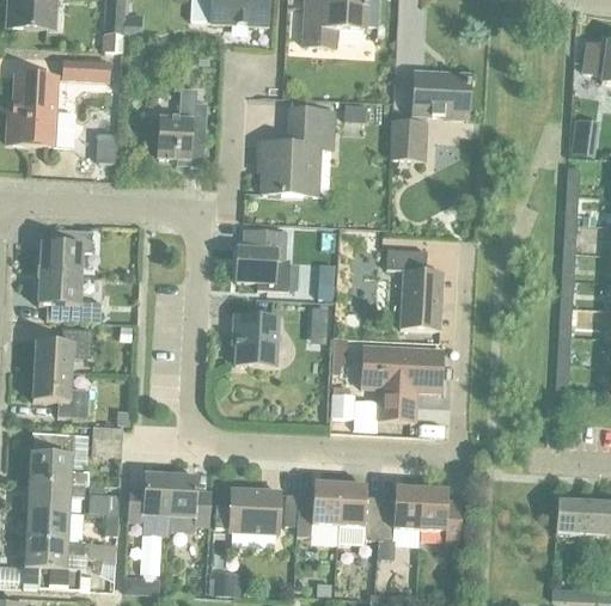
[(55,7),(56,0),(16,0),(16,2),(10,2),(8,26),(49,28),(50,7),(55,7)]
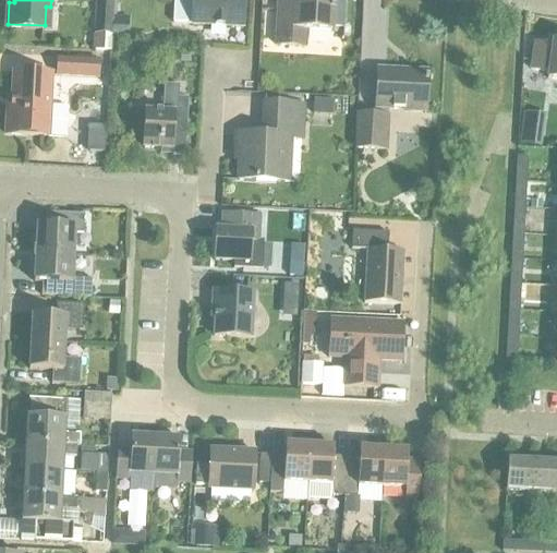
[(111,46),(113,0),(97,0),(95,46),(111,46)]
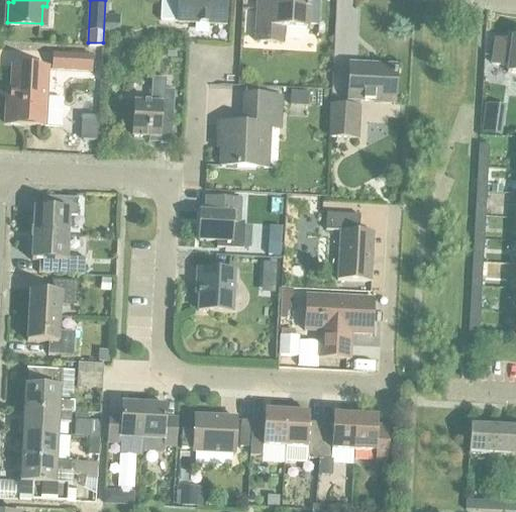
[(163,0),(162,17),(177,18),(177,19),(225,21),(226,0),(163,0)]
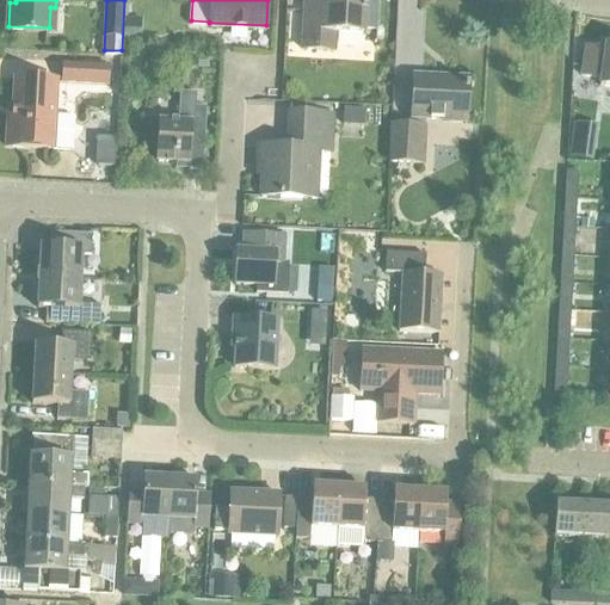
[(364,31),(365,0),(326,0),(326,1),(306,0),(303,47),(336,48),(337,30),(364,31)]
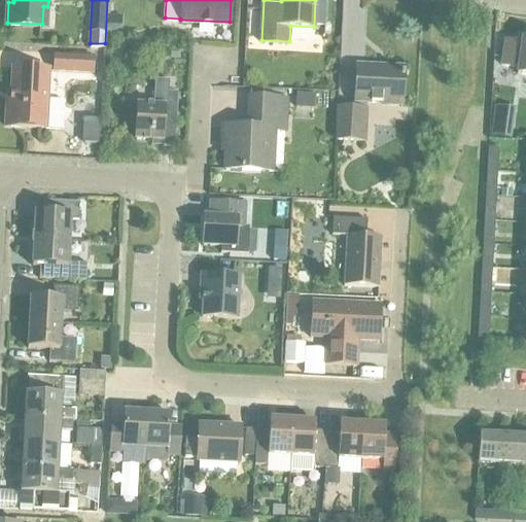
[(522,38),(503,36),(501,62),(519,64),(518,70),(525,71),(525,36),(523,35),(522,38)]
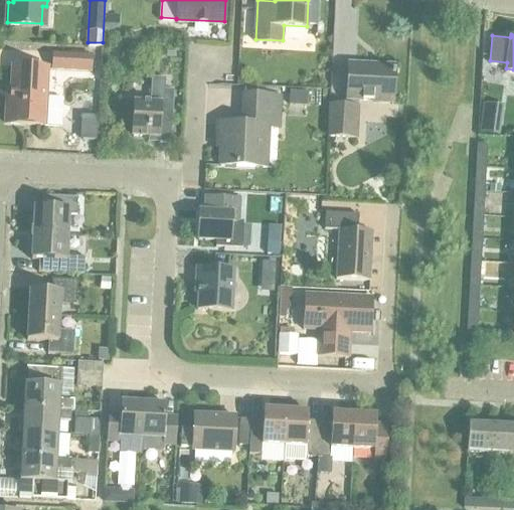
[(52,66),(93,68),(94,52),(53,50),(52,66)]
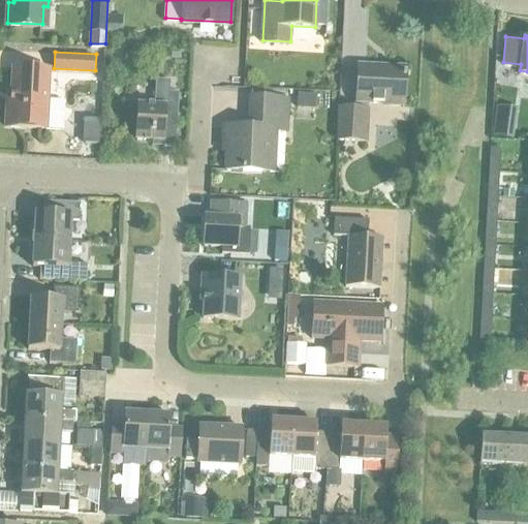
[(406,64),(358,62),(356,105),(340,104),(338,137),(367,140),(369,108),(366,106),(367,100),(404,101),(406,64)]
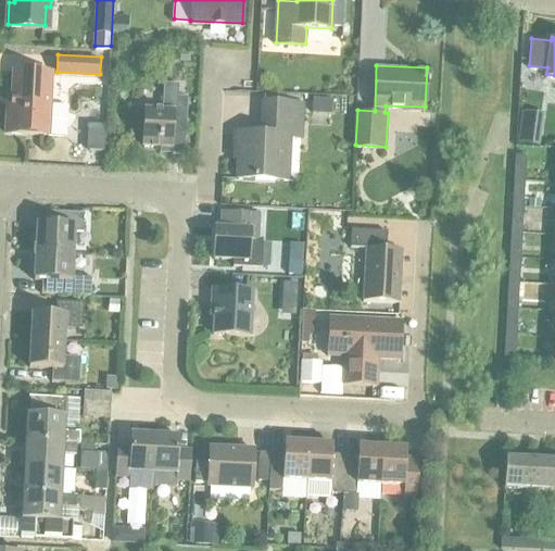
[(8,105),(7,129),(49,132),(67,133),(68,101),(51,100),(52,71),(15,69),(13,105),(8,105)]
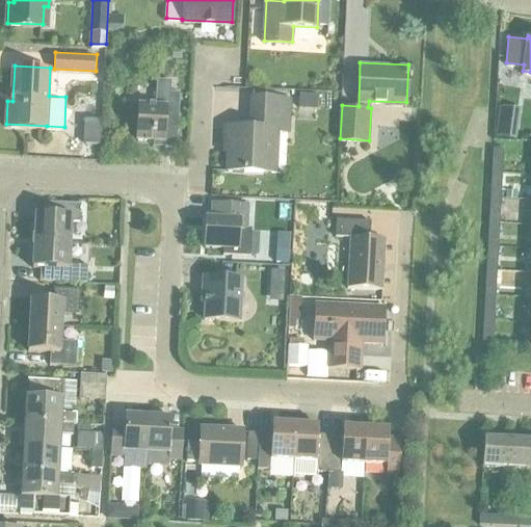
[(177,145),(179,89),(170,89),(171,77),(157,76),(156,88),(156,103),(138,102),(137,136),(163,138),(163,143),(177,145)]
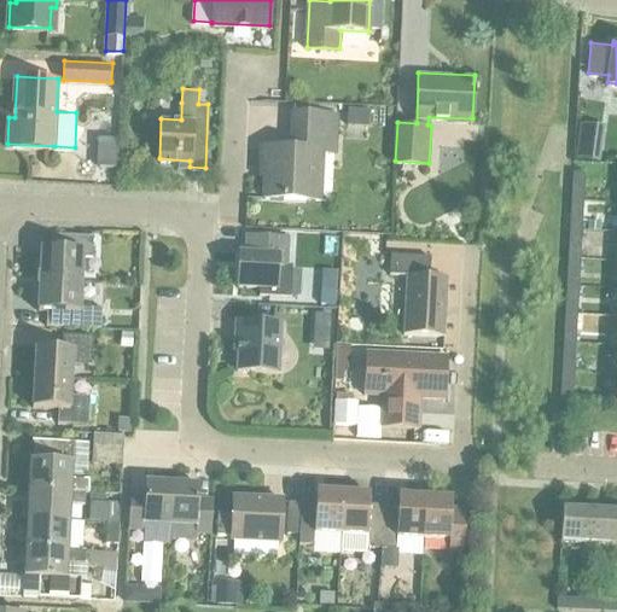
[(348,123),(370,124),(371,105),(349,104),(348,123)]
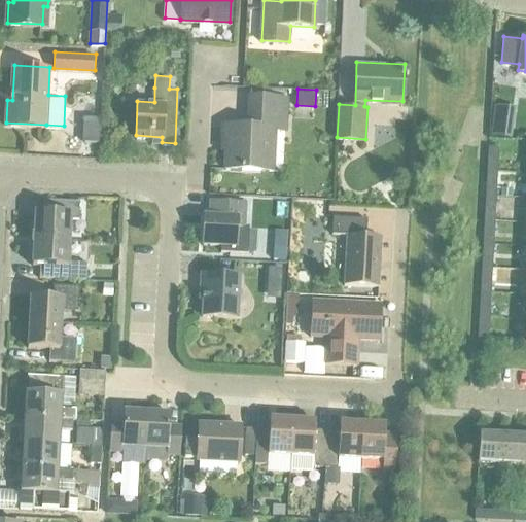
[(286,128),(288,97),(251,95),(249,125),(224,123),(223,138),(228,138),(225,166),(261,168),(263,150),(272,151),(273,127),(286,128)]
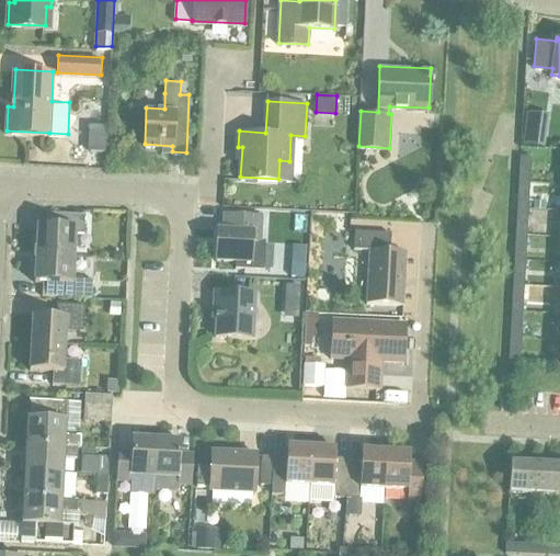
[(520,179),(530,179),(533,154),(522,152),(520,179)]
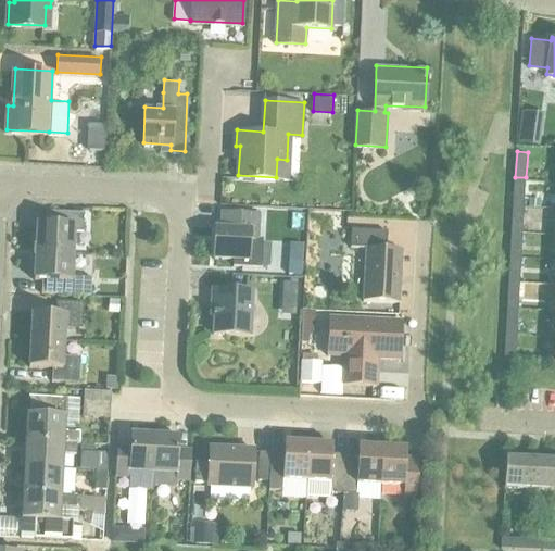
[(216,224),(214,255),(234,257),(234,263),(262,264),(264,238),(259,238),(259,233),(260,210),(223,208),(222,224),(216,224)]
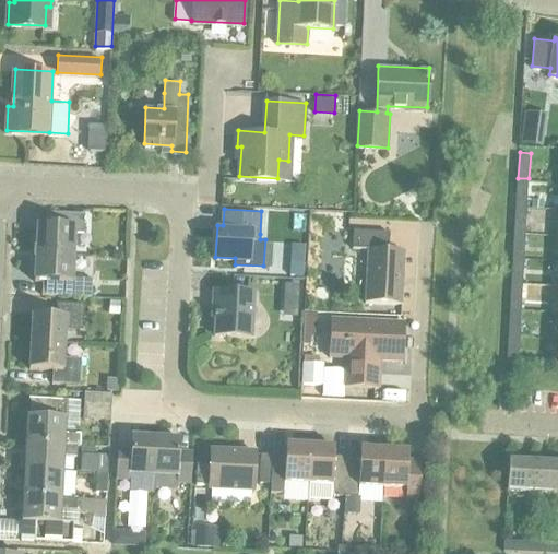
[(38,223),(36,250),(74,252),(75,231),(84,231),(85,212),(47,210),(47,223),(38,223)]
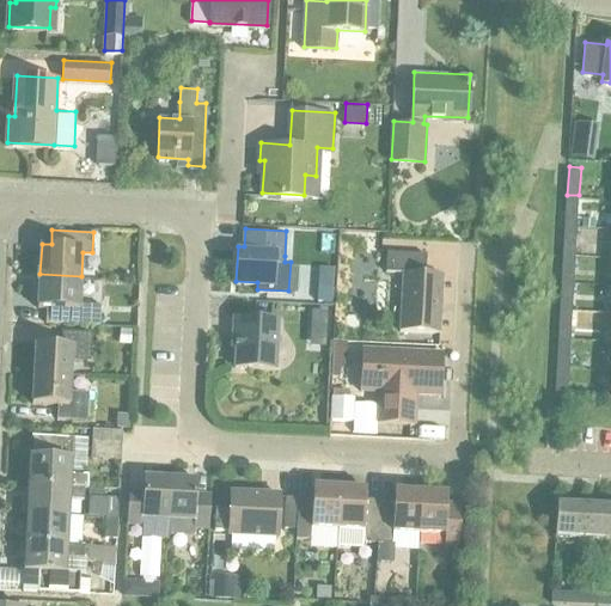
[(388,249),(386,269),(403,269),(401,328),(440,330),(443,271),(426,270),(427,251),(388,249)]
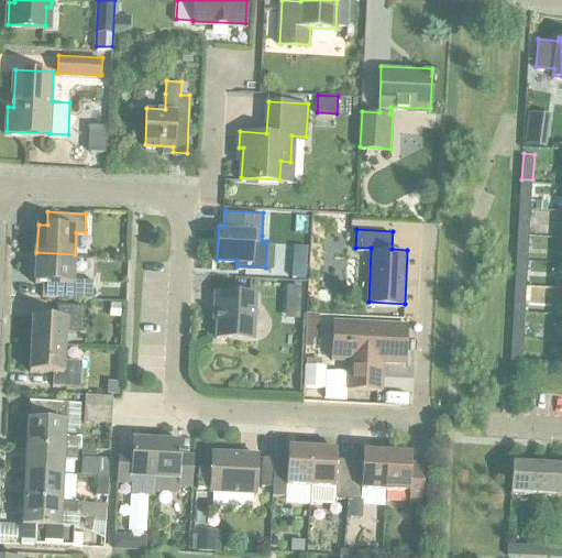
[(271,234),(271,261),(284,261),(284,236),(271,234)]
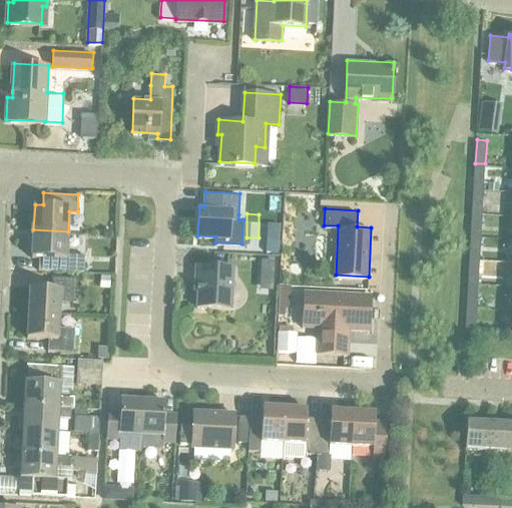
[(271,242),(280,242),(281,215),(272,215),(271,242)]
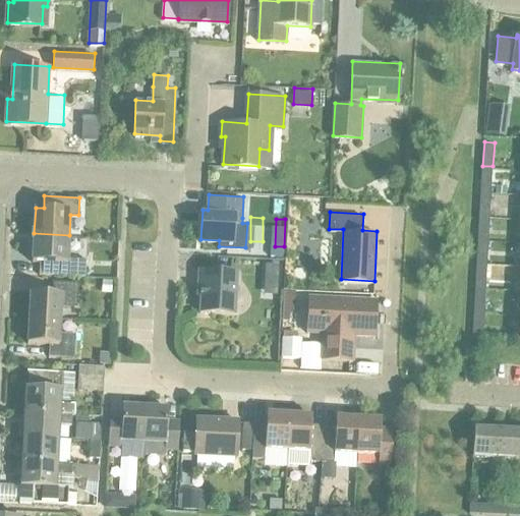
[(69,235),(34,233),(33,261),(41,261),(40,273),(87,275),(87,258),(68,256),(69,235)]
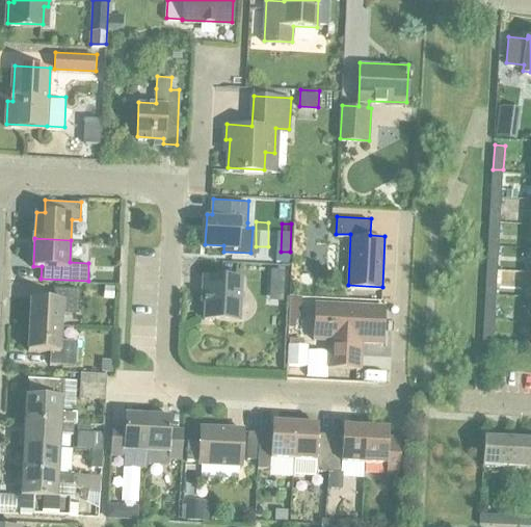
[(499,242),(489,241),(487,266),(498,266),(499,242)]
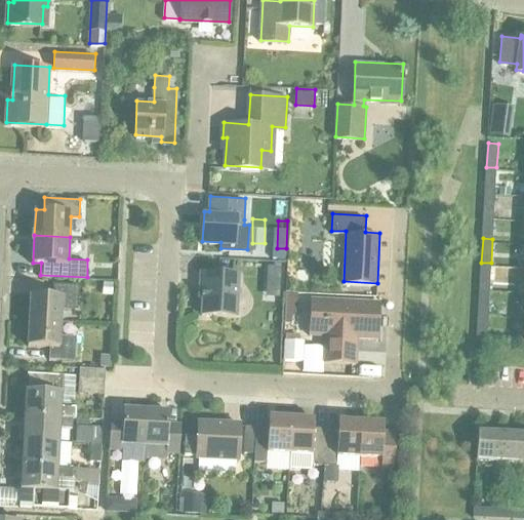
[(481,263),(480,286),(490,287),(491,263),(481,263)]
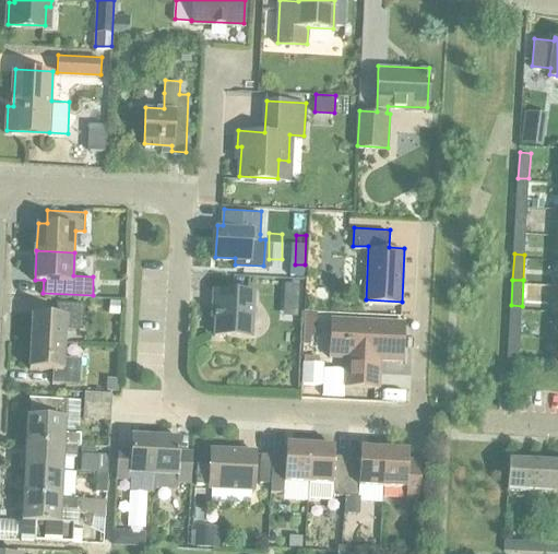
[(213,287),(213,304),(216,304),(215,333),(252,334),(254,290),(213,287)]
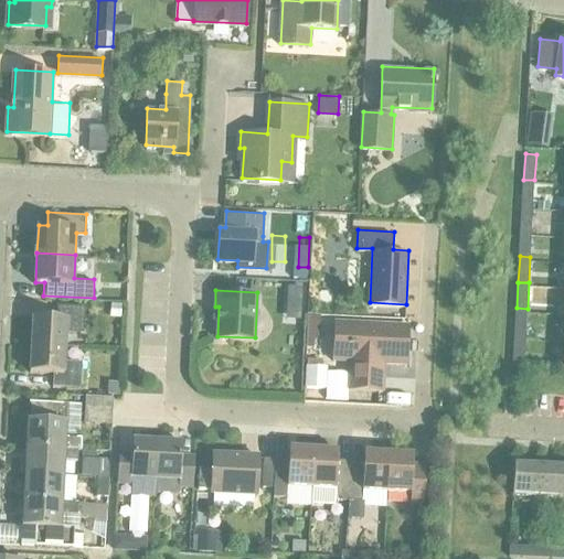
[(34,316),(32,344),(65,345),(66,331),(86,332),(87,305),(57,304),(56,318),(34,316)]
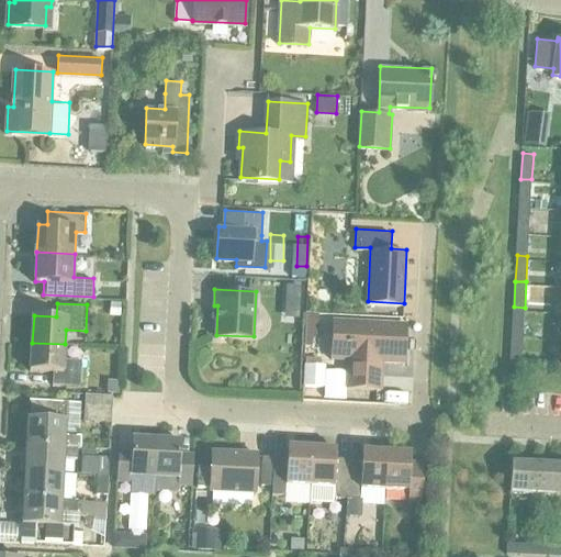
[(525,308),(514,307),(513,333),(524,333),(525,308)]
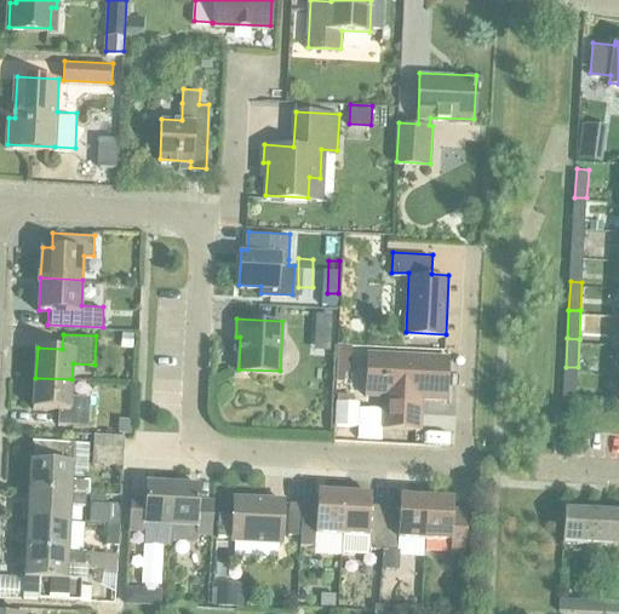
[(450,355),(367,350),(365,392),(384,394),(383,425),(420,428),(422,395),(447,396),(450,355)]
